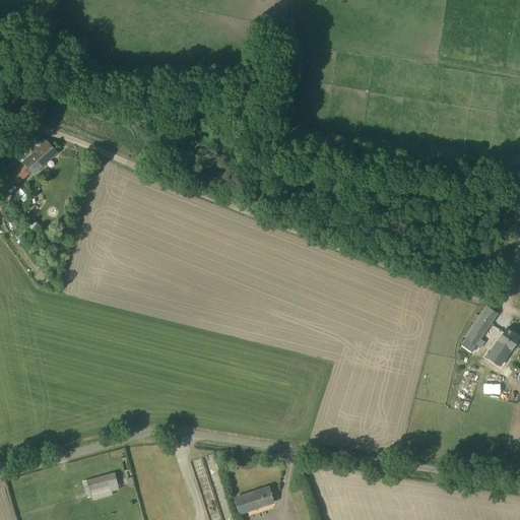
[(58,152),(47,140),(23,160),(24,161),(11,174),(18,183),(33,171),(35,173),(58,152)]
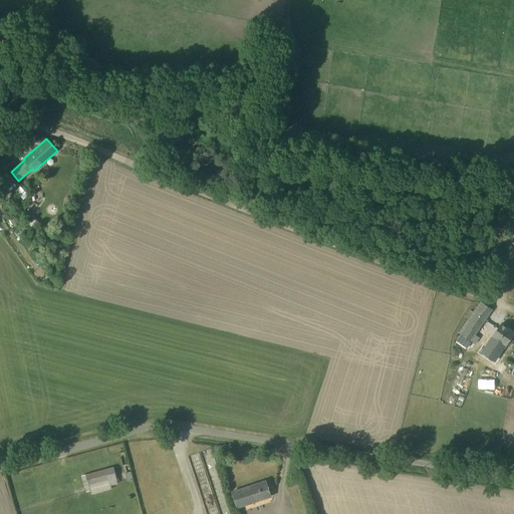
[(493,309),(481,301),(474,312),(471,310),(466,316),(469,318),(466,323),(460,333),(470,341),(493,309)]
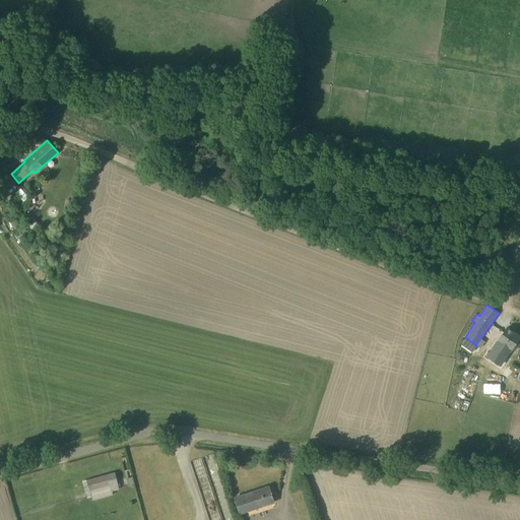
[(519,336),(519,335),(507,327),(499,339),(492,349),(495,351),(496,349),(498,351),(504,343),(512,348),(519,336)]
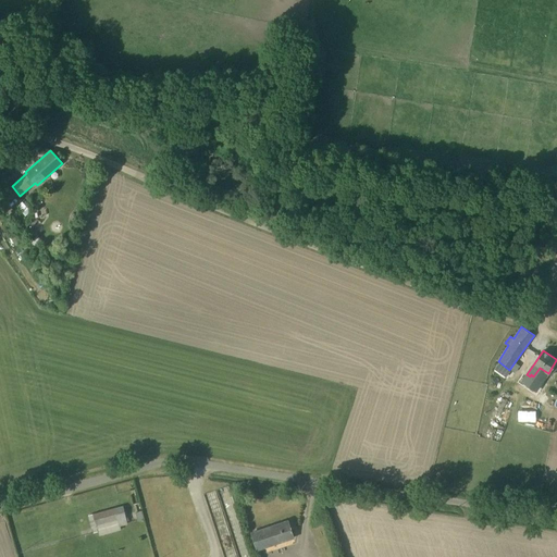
[(89,516),(95,533),(99,532),(100,536),(122,530),(121,527),(128,524),(127,522),(130,521),(126,506),(123,507),(122,507),(114,509),(89,516)]
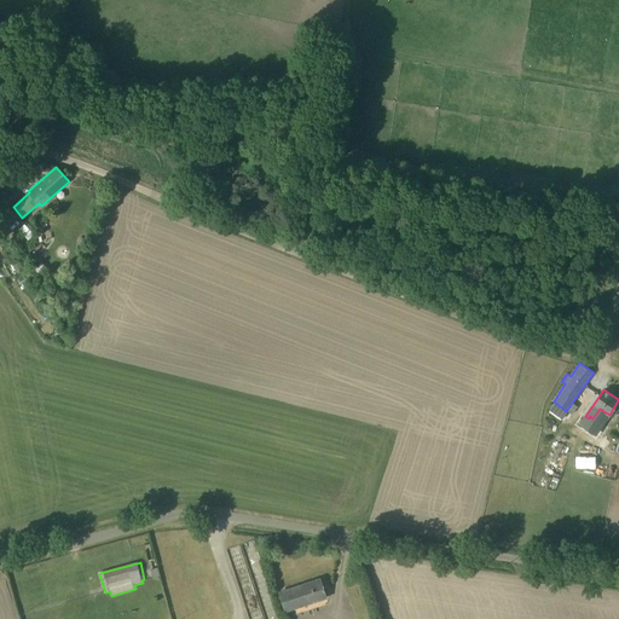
[(319,579),(279,593),(285,613),(325,600),(319,579)]
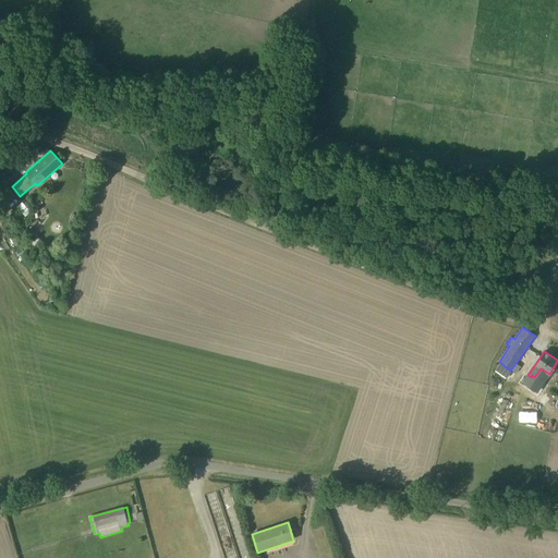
All buildings are outlined.
